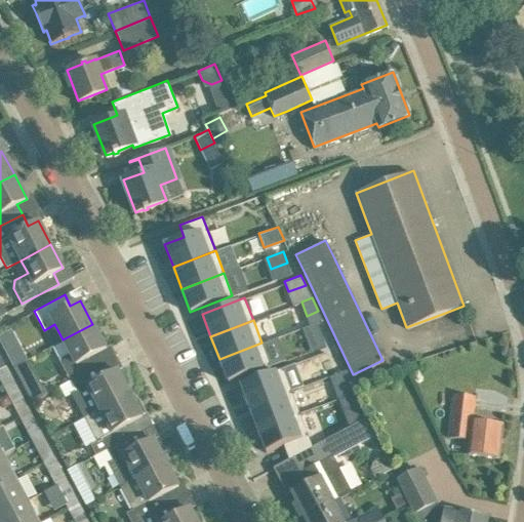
[(311,324),(301,327),(310,350),(325,344),(317,321),(311,324)]
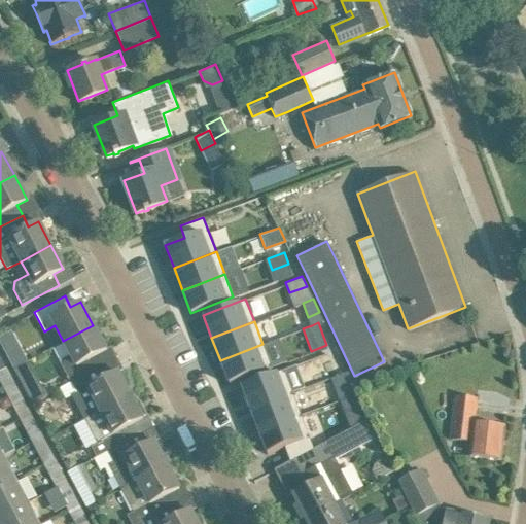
[(63,341),(70,354),(59,360),(64,370),(70,381),(101,364),(96,354),(106,349),(93,325),(63,341)]
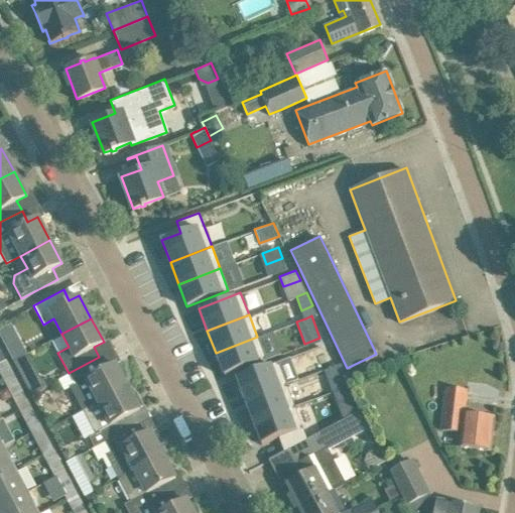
[(0,334),(9,357),(23,352),(11,323),(0,327),(0,334)]
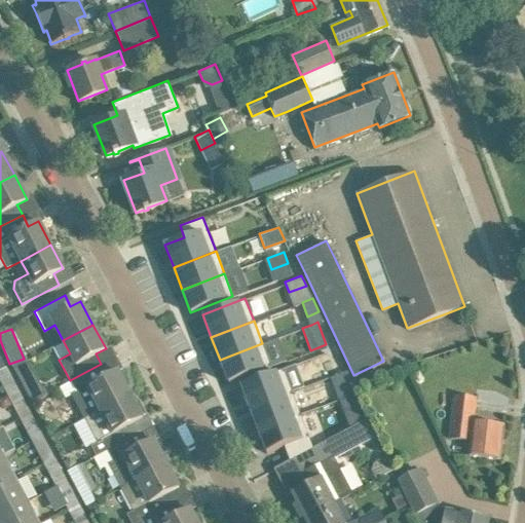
[(262,343),(220,360),(228,382),(270,366),(262,343)]
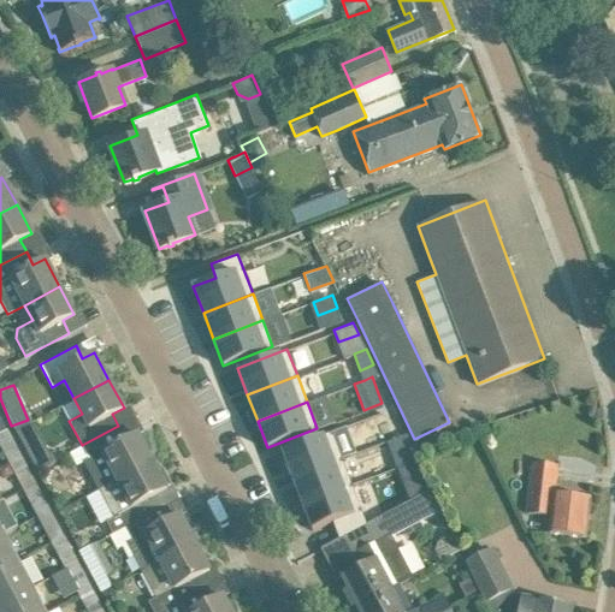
[(118,426),(82,445),(89,458),(84,462),(98,488),(151,461),(136,433),(125,439),(118,426)]
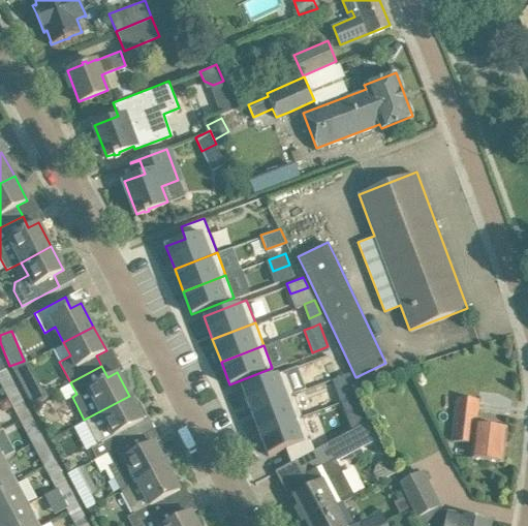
[(0,383),(6,396),(19,390),(6,367),(0,370),(0,383)]
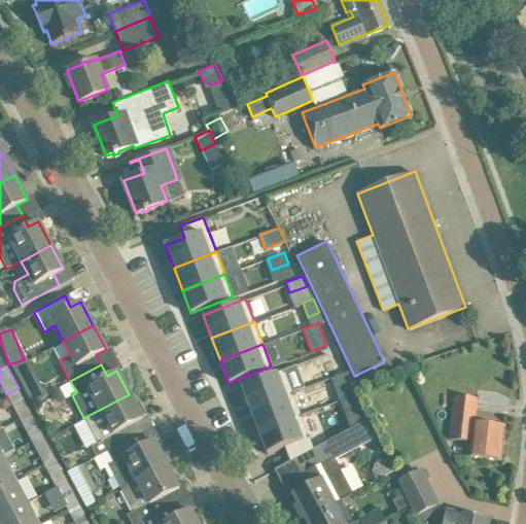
[(283,369),(241,385),(249,408),(291,391),(283,369)]
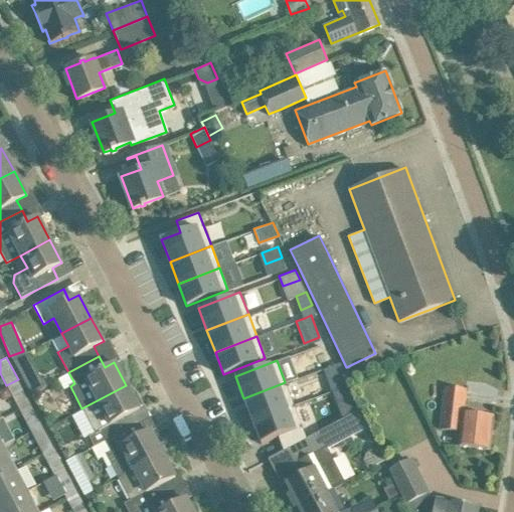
[(18,407),(30,401),(18,379),(6,385),(18,407)]
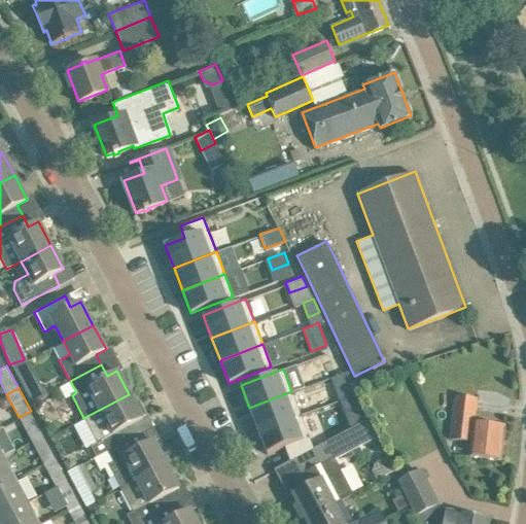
[(291,391),(249,408),(257,430),(301,414),(291,391)]
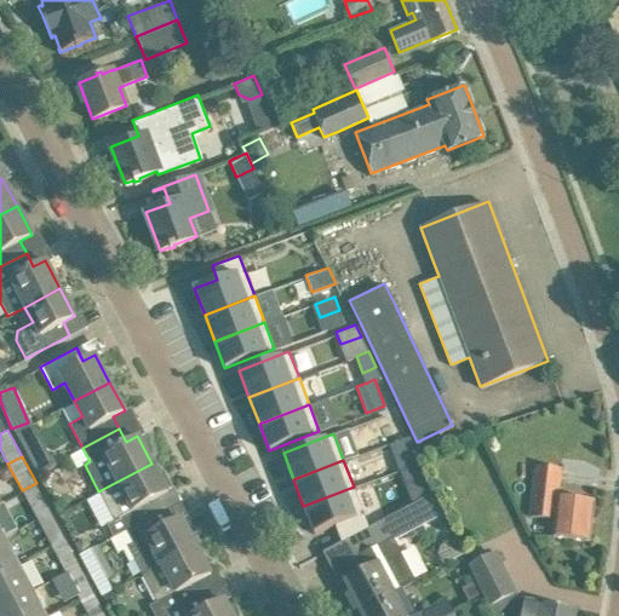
[(416,462),(400,470),(403,478),(419,472),(416,462)]
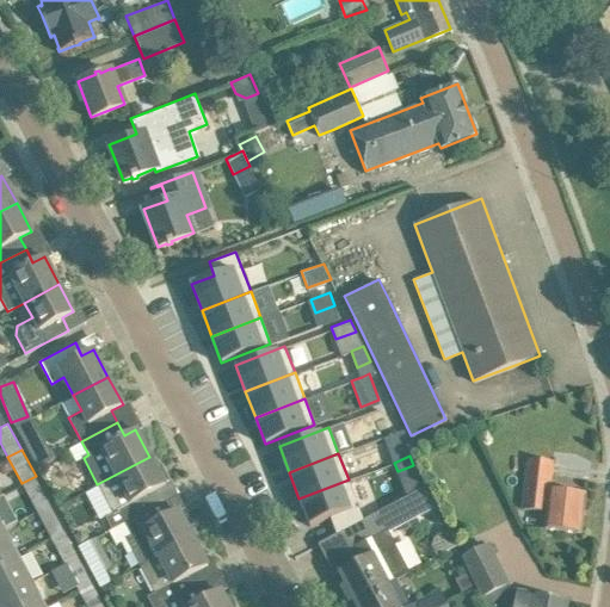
[(97,484),(112,513),(105,518),(111,528),(124,522),(160,503),(153,490),(165,484),(149,457),(97,484)]
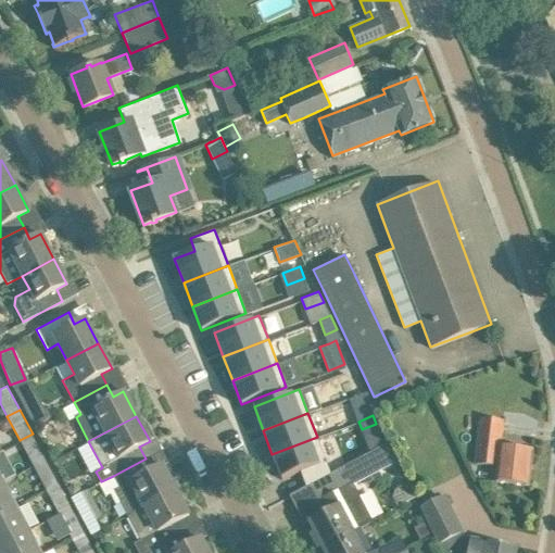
[(481,417),(475,462),(496,464),(495,480),(527,485),(531,449),(504,445),(507,420),(481,417)]
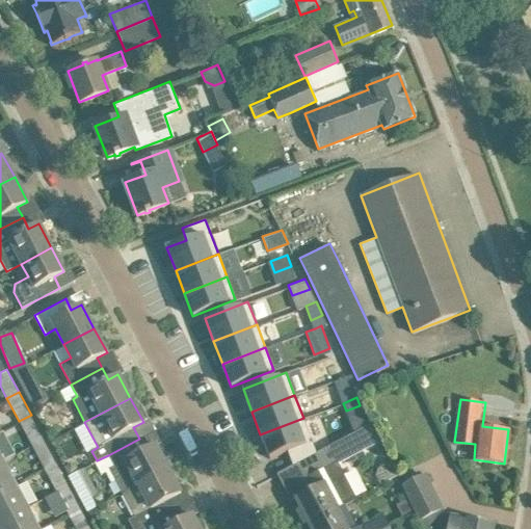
[(31,445),(43,439),(31,415),(19,421),(31,445)]
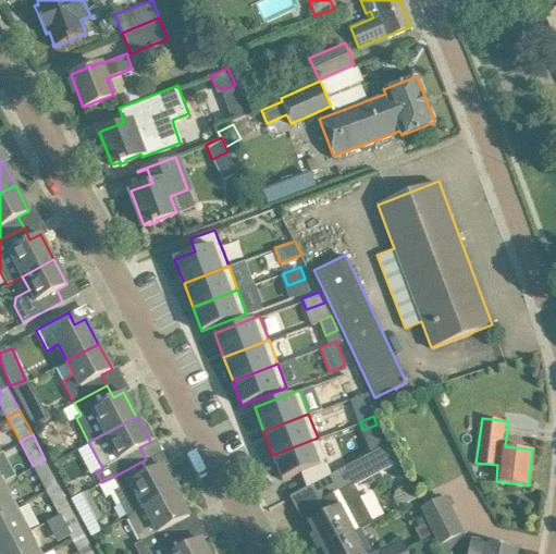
[(318,438),(272,455),(282,479),(301,471),(307,485),(313,482),(331,474),(318,438)]
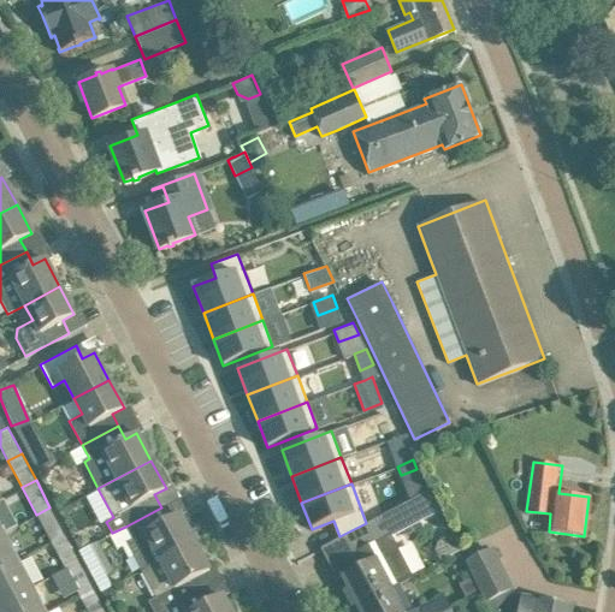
[(364,563),(339,576),(355,605),(364,600),(398,582),(413,574),(391,534),(438,509),(427,489),(380,515),(366,523),(347,533),(364,563)]
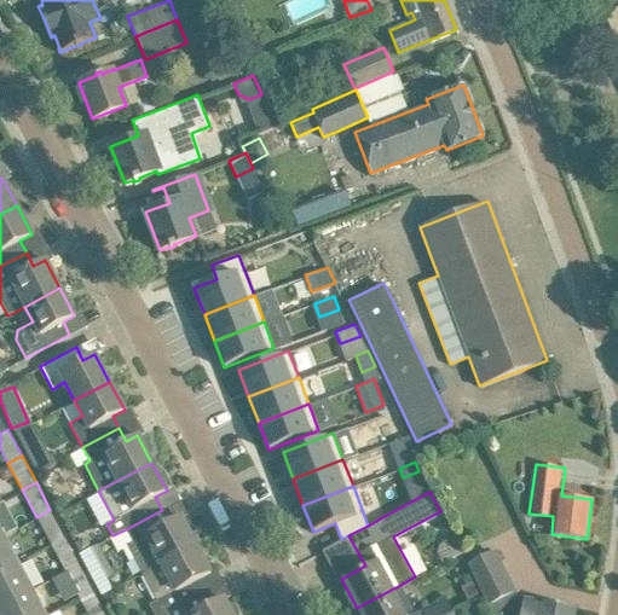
[(50,544),(64,537),(50,510),(36,517),(50,544)]
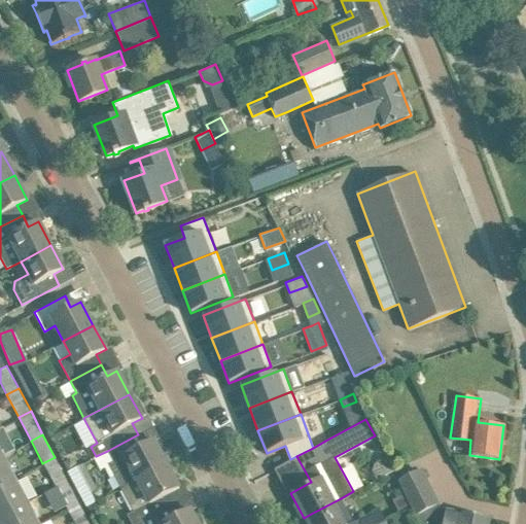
[(108,463),(120,487),(166,463),(153,440),(143,445),(138,434),(107,451),(112,461),(108,463)]
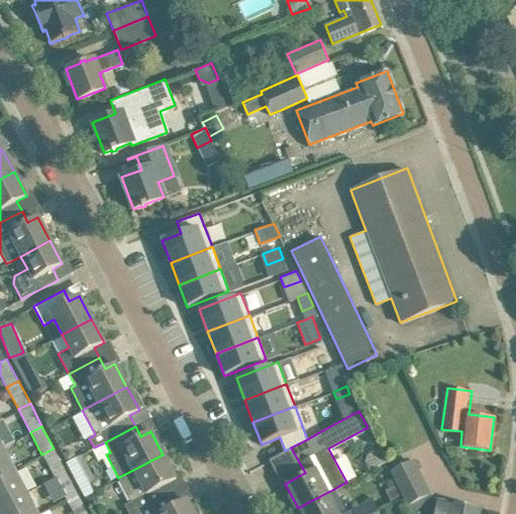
[(0,477),(14,470),(2,447),(0,448),(0,477)]
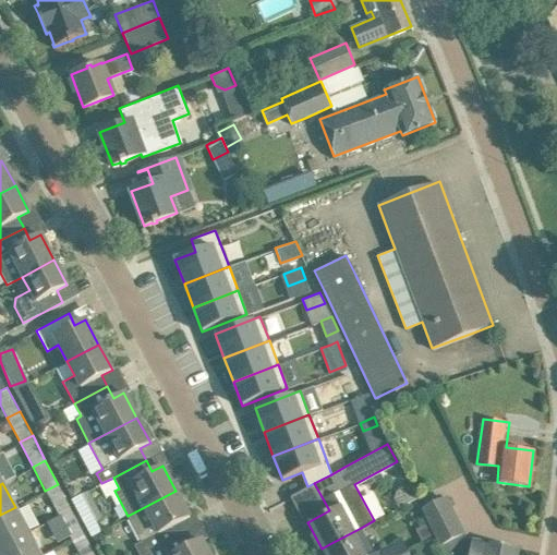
[(58,515),(71,508),(58,484),(45,491),(58,515)]
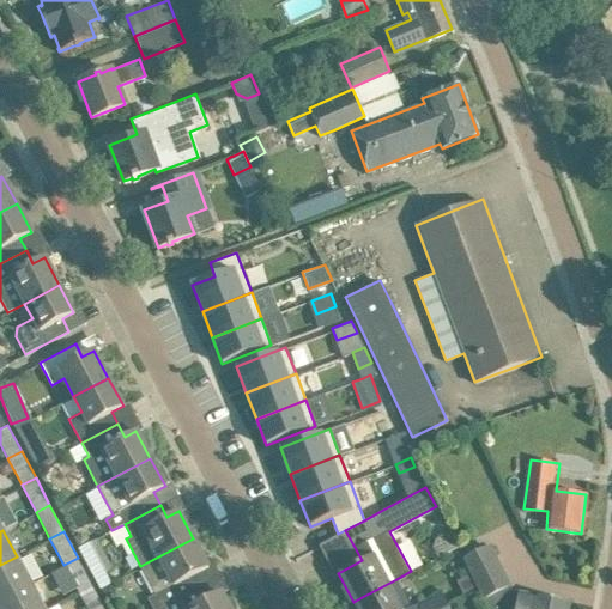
[(79,531),(73,535),(79,547),(92,540),(89,535),(79,531)]
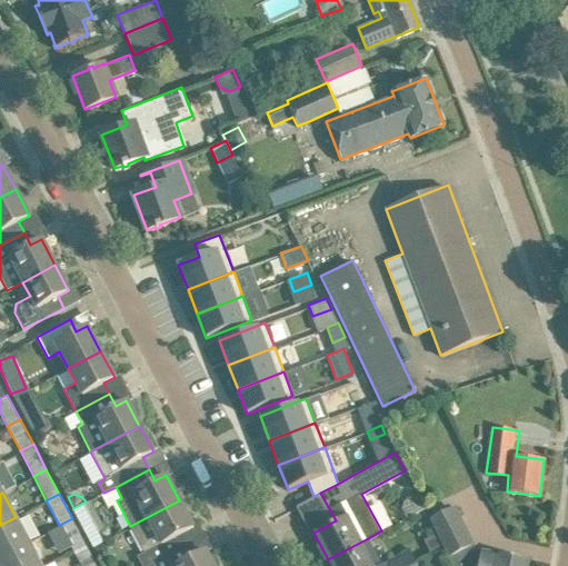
[(179,500),(130,526),(143,552),(137,555),(141,565),(145,565),(188,544),(181,532),(192,526),(179,500)]
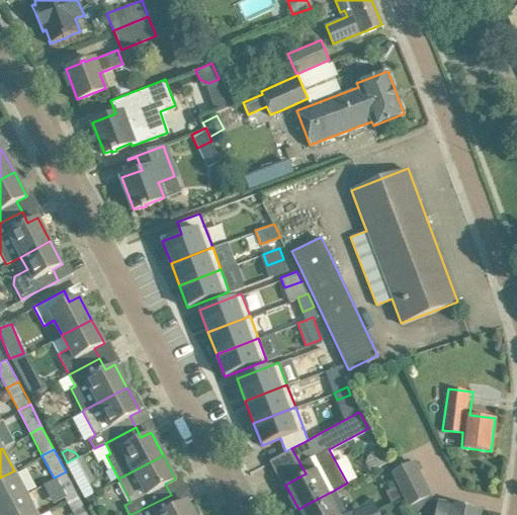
[(412,514),(479,514),(481,508),(460,504),(437,501),(432,499),(413,460),(391,471),(408,506),(412,514)]
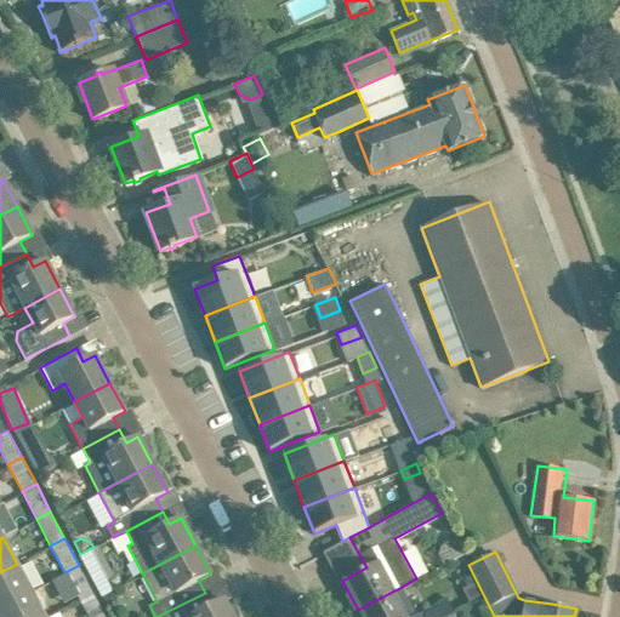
[(0,606),(30,590),(17,564),(0,572),(0,606)]
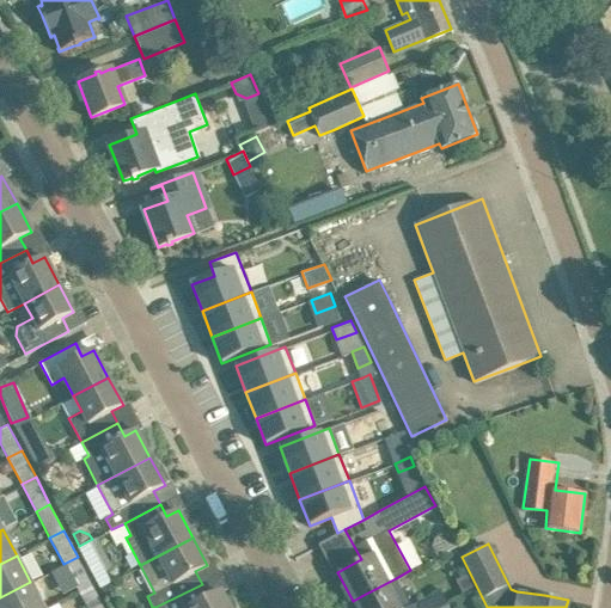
[(78,591),(92,584),(78,557),(63,564),(78,591)]
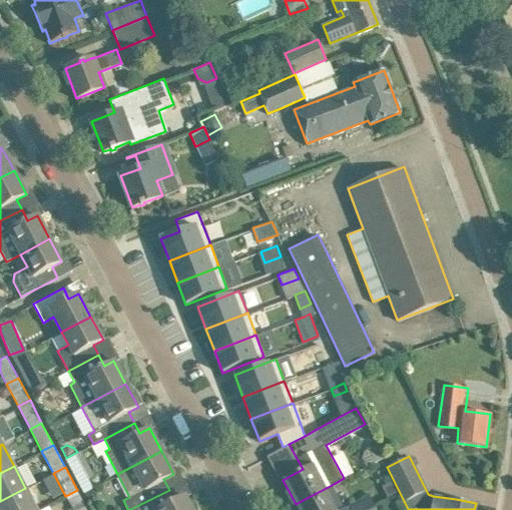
[(86,476),(77,481),(83,492),(92,487),(87,477),(86,476)]
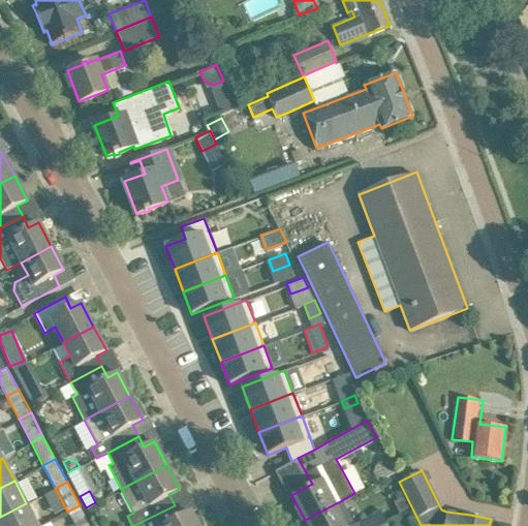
[(312,516),(305,520),(308,525),(377,525),(384,523),(378,511),(353,524),(342,500),(312,516)]
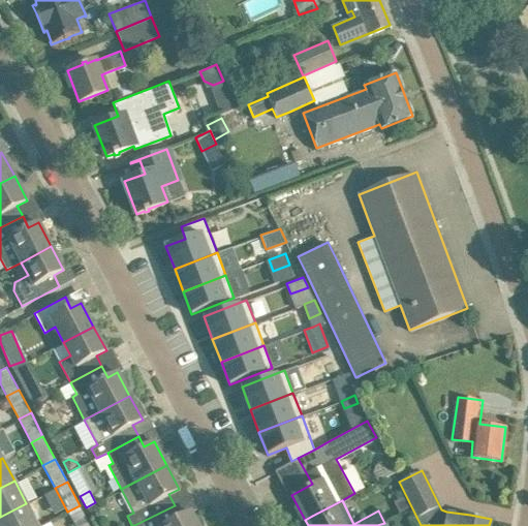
[(95,502),(86,507),(92,518),(96,515),(97,507),(95,502)]
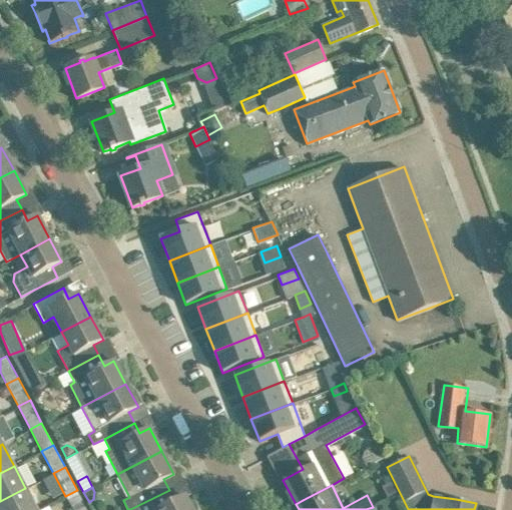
[(36,509),(25,488),(0,501),(0,509),(36,509)]
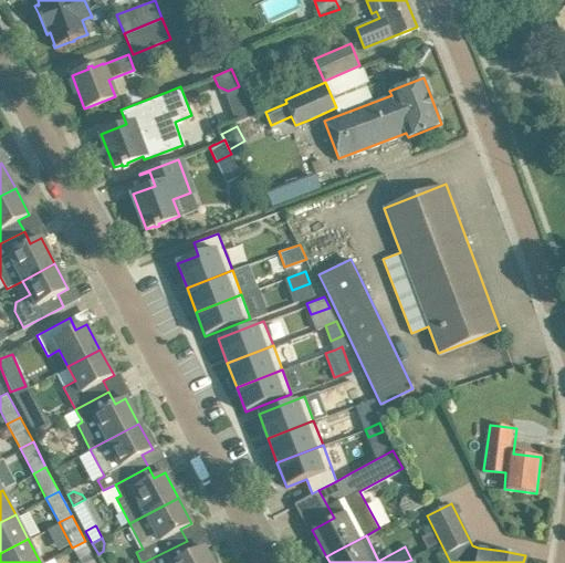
[(80,562),(96,562),(85,541),(72,548),(80,562)]
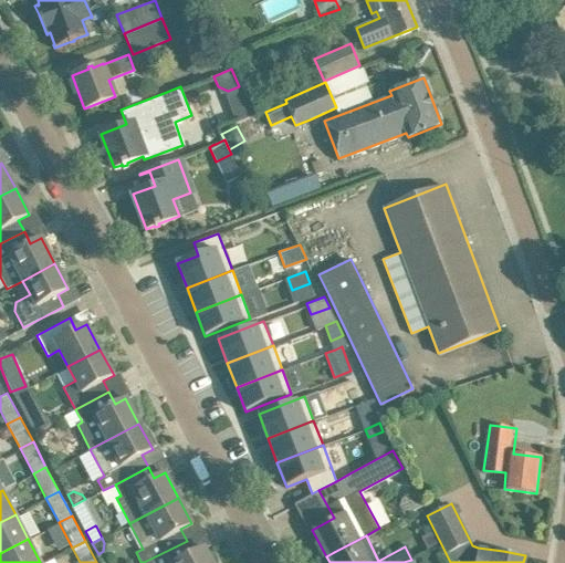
[(187,541),(144,562),(211,562),(203,546),(192,553),(187,541)]
